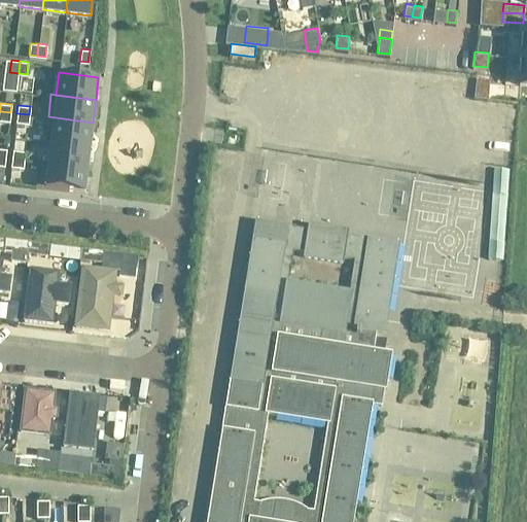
[(0,119),(9,120),(10,112),(0,111),(0,119)]
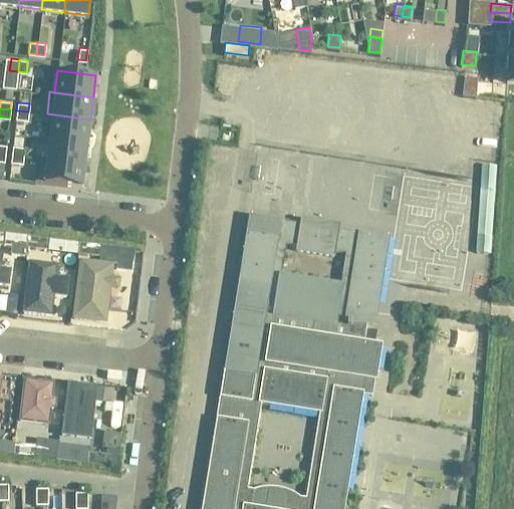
[(15,118),(27,119),(28,111),(16,110),(15,118)]
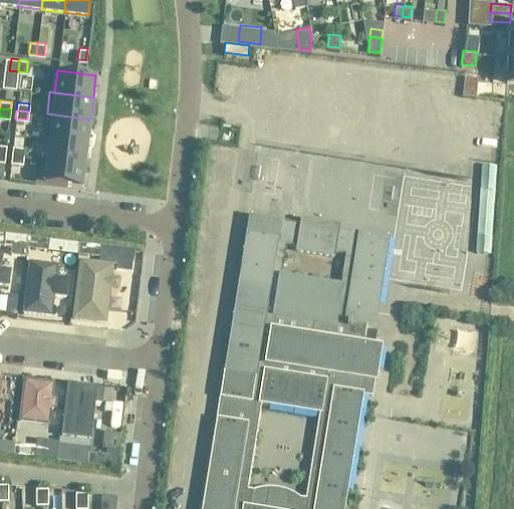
[(47,113),(44,137),(49,138),(49,137),(87,141),(90,119),(47,113)]
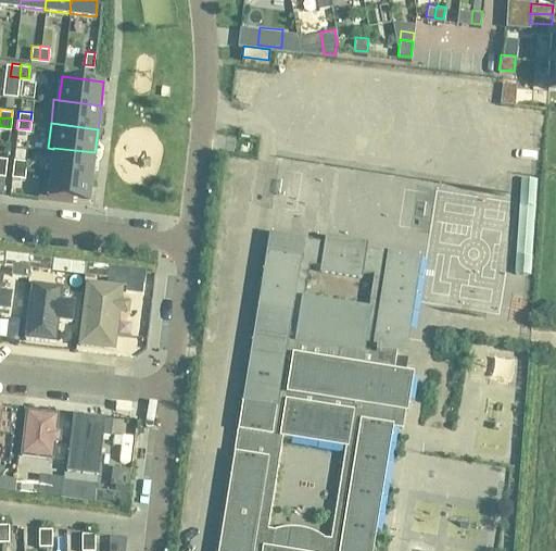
[(53,148),(53,149),(51,170),(50,172),(91,176),(95,152),(53,148)]
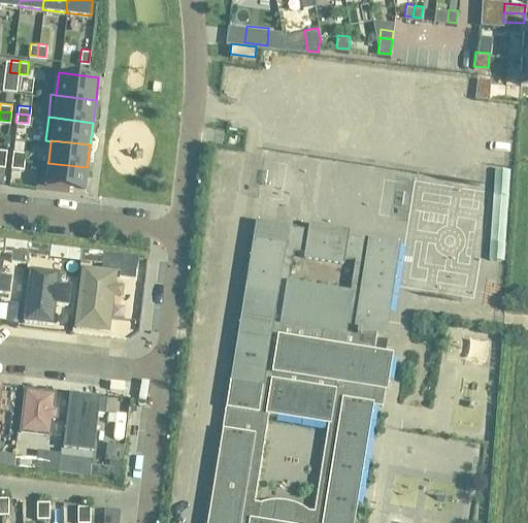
[(24,159),(25,151),(12,150),(11,158),(24,159)]
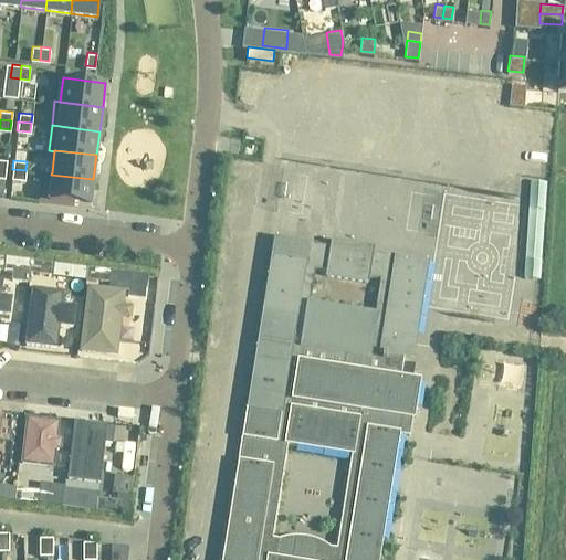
[(12,169),(11,178),(24,179),(25,170),(12,169)]
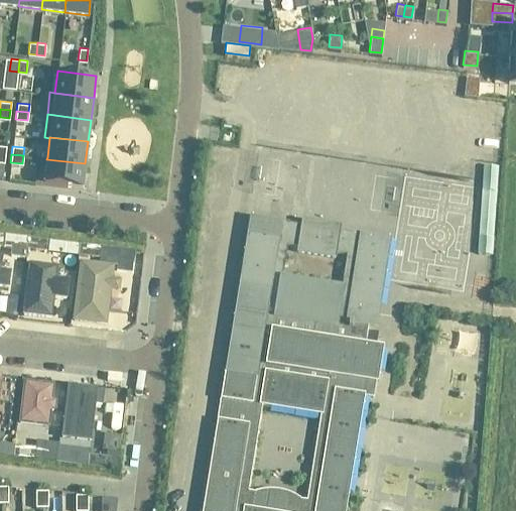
[(34,179),(83,185),(85,163),(46,159),(47,157),(37,156),(34,179)]
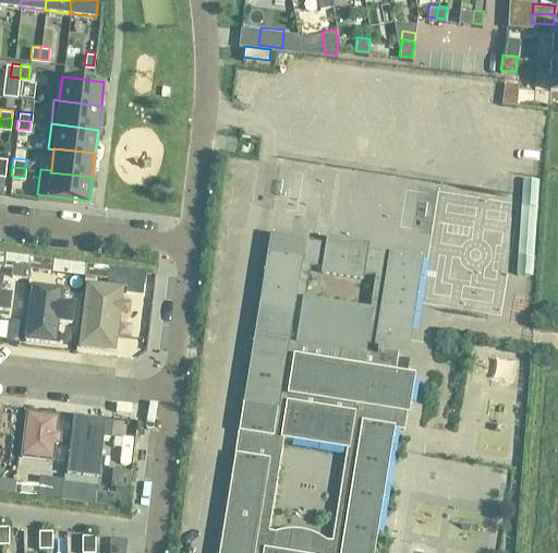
[(523,176),(516,272),(532,273),(538,177),(523,176)]
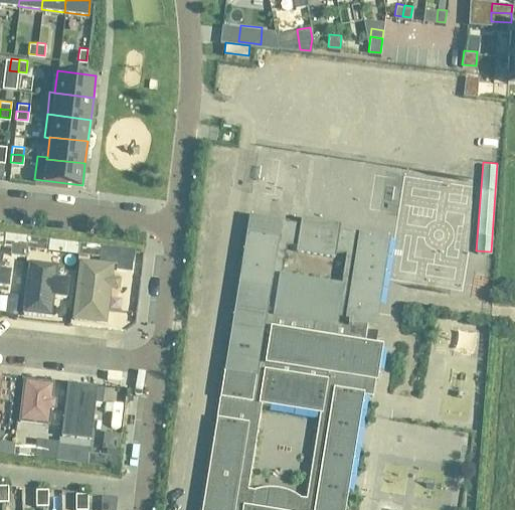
[(342,509),(357,423),(362,392),(363,392),(363,391),(372,393),(374,377),(376,378),(381,344),(364,341),(367,321),(375,322),(389,235),(338,227),(339,222),(338,222),(303,217),(303,216),(302,216),(301,221),(249,213),(239,279),(221,393),(220,392),(216,417),(218,417),(202,509),(342,509)]
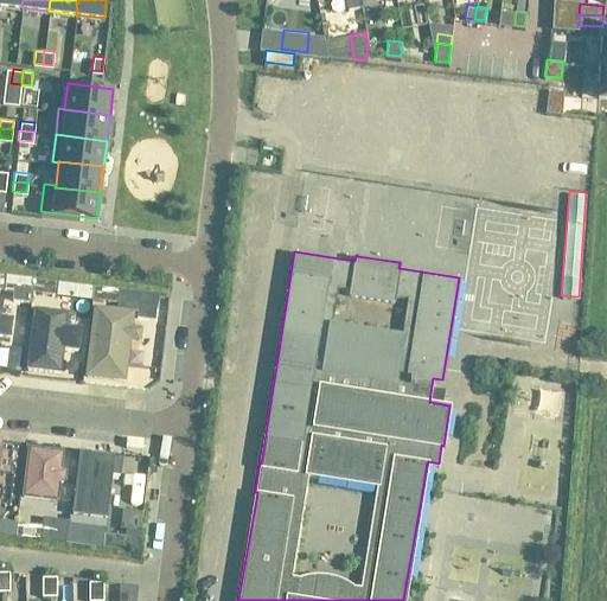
[(57,292),(58,279),(32,275),(31,289),(56,292),(57,292)]
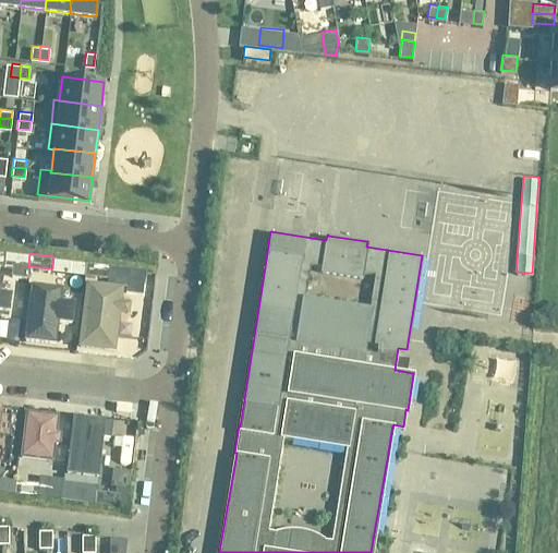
[(108,276),(109,263),(86,260),(84,273),(108,276)]
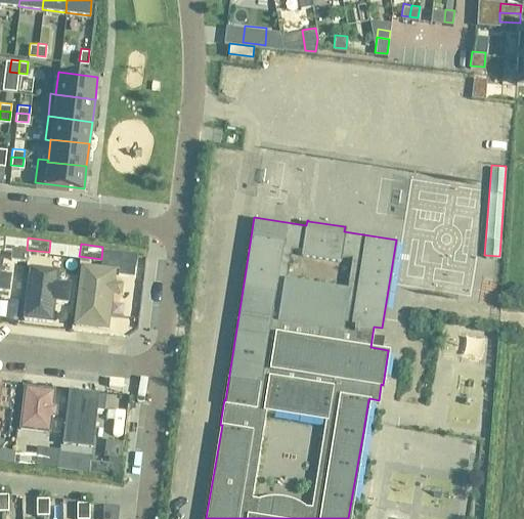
[(137,251),(102,247),(101,259),(100,263),(120,265),(119,272),(133,273),(135,262),(136,262),(137,251)]
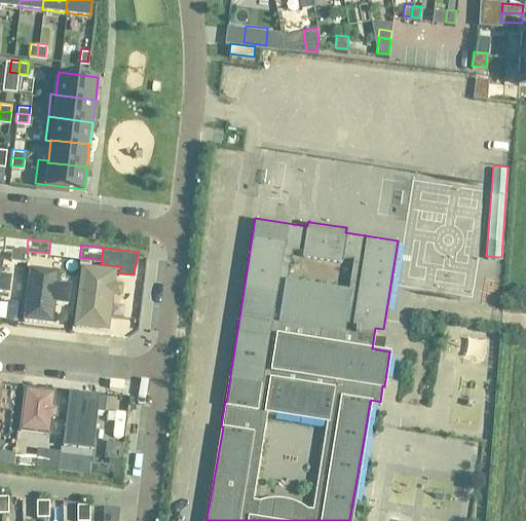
[(59,289),(58,271),(26,271),(27,323),(69,323),(68,289),(59,289)]
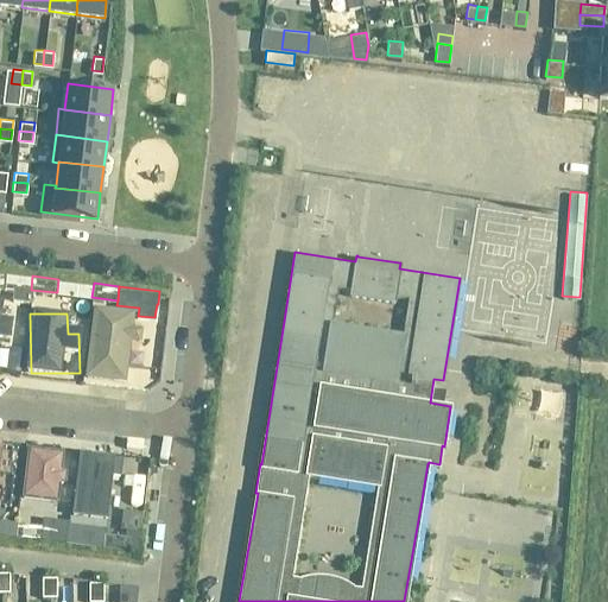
[(20,368),(23,346),(10,344),(7,367),(20,368)]
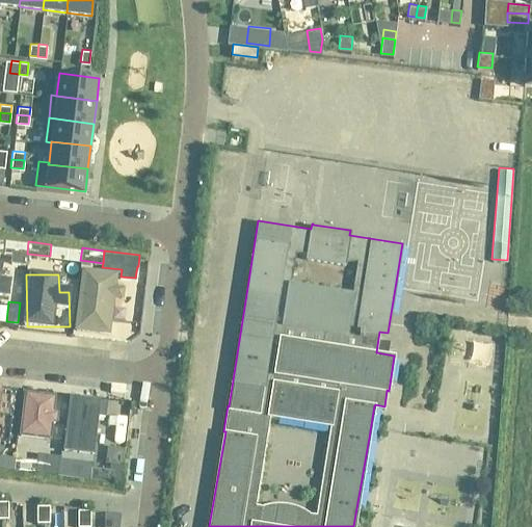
[(2,424),(7,390),(0,388),(0,446),(7,448),(10,426),(2,424)]
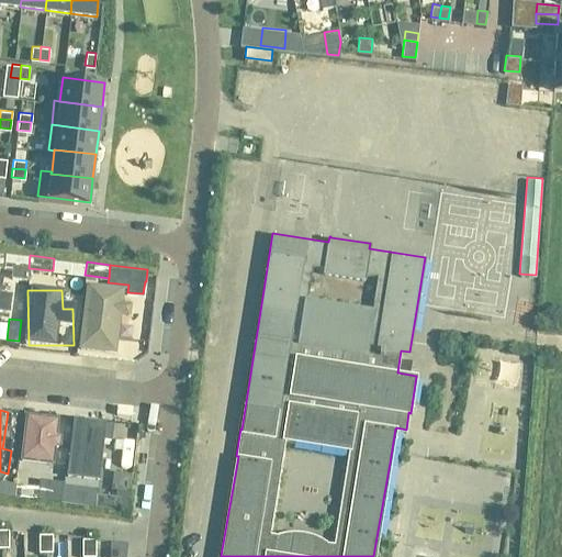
[(38,471),(40,414),(21,414),(19,470),(38,471)]
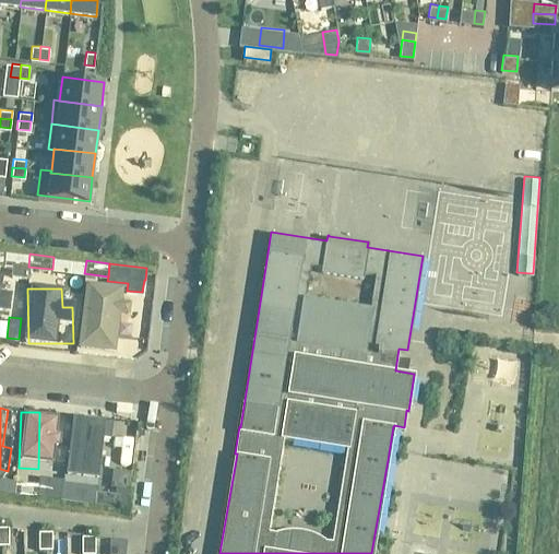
[(129,485),(131,468),(116,466),(113,483),(115,484),(129,485)]
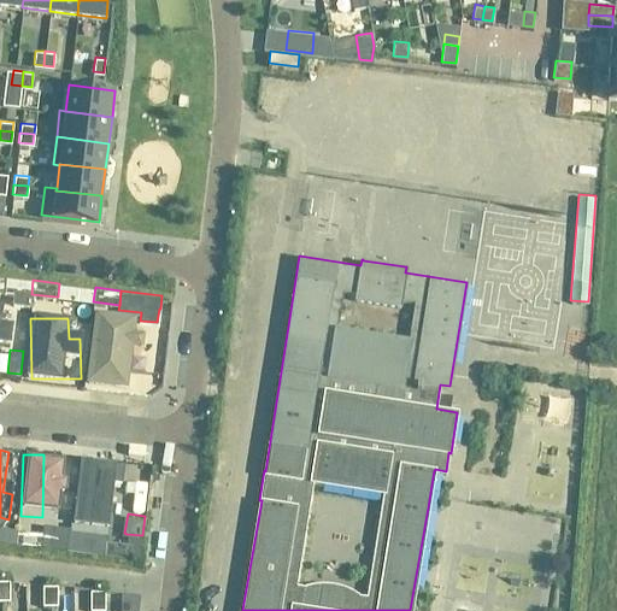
[(42,545),(43,532),(17,528),(16,542),(42,545)]
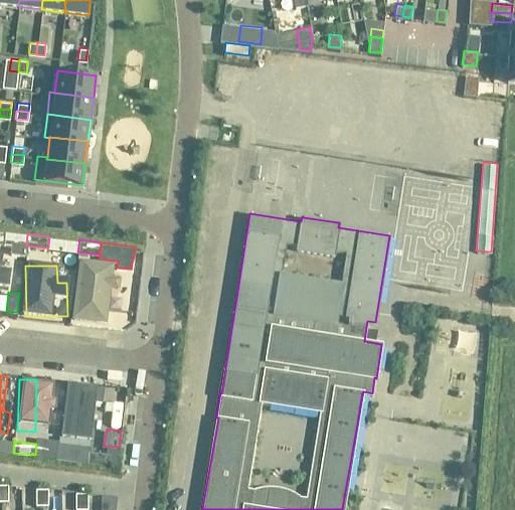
[(117,465),(119,447),(106,446),(106,452),(110,453),(109,464),(117,465)]
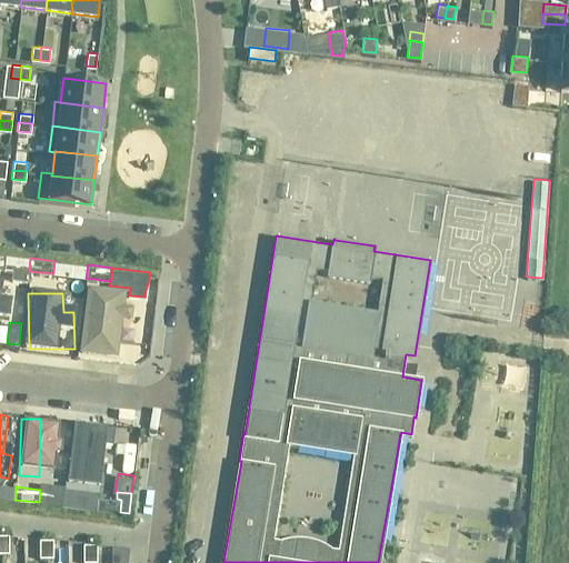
[(120,512),(121,500),(117,499),(97,496),(96,510),(120,512)]
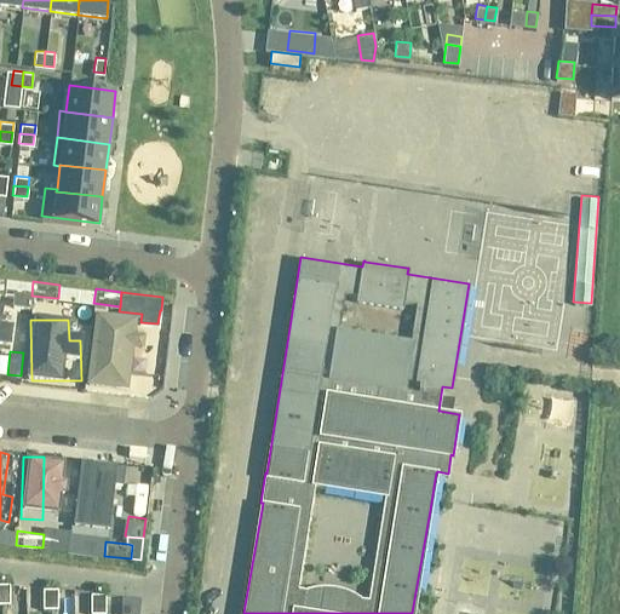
[(42,597),(57,597),(57,587),(42,587),(42,597)]
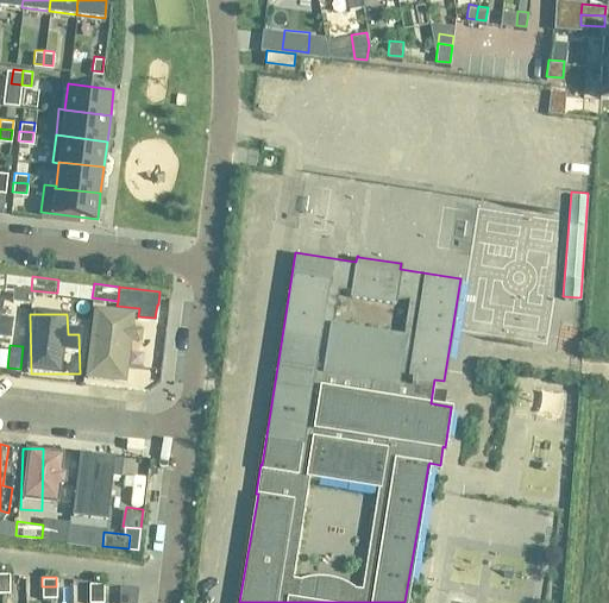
[(89,591),(104,591),(104,582),(89,582),(89,591)]
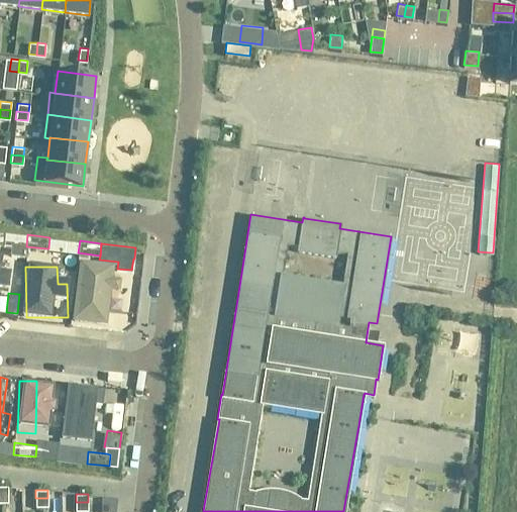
[(88,510),(88,502),(76,502),(76,510),(88,510)]
